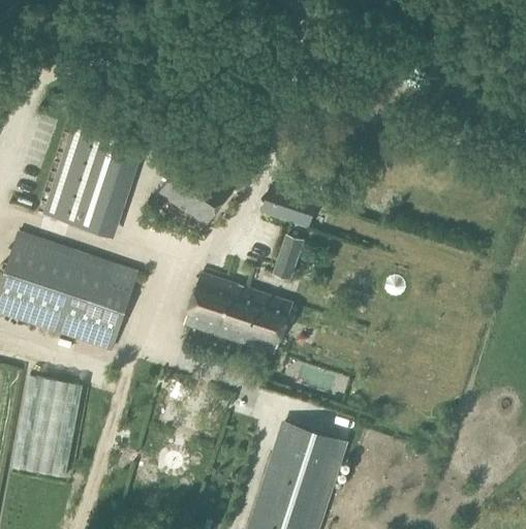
[(53,217),(72,223),(105,125),(86,119),(53,217)]
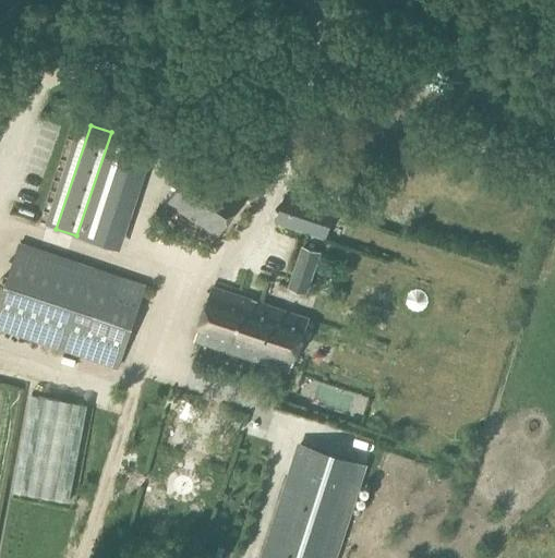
[(215,238),(242,197),(190,166),(164,204),(215,238)]
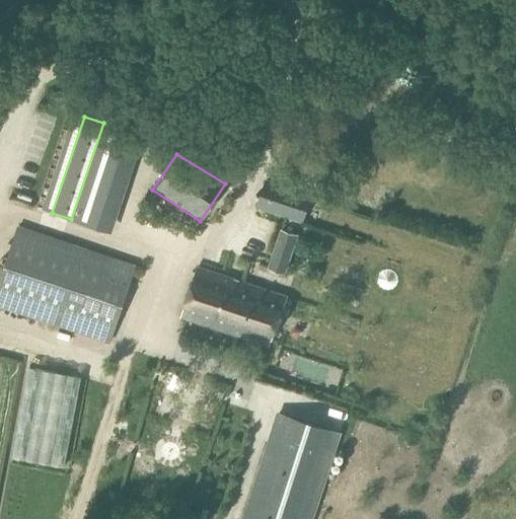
[(308,195),(263,178),(252,208),(299,223),(308,195)]
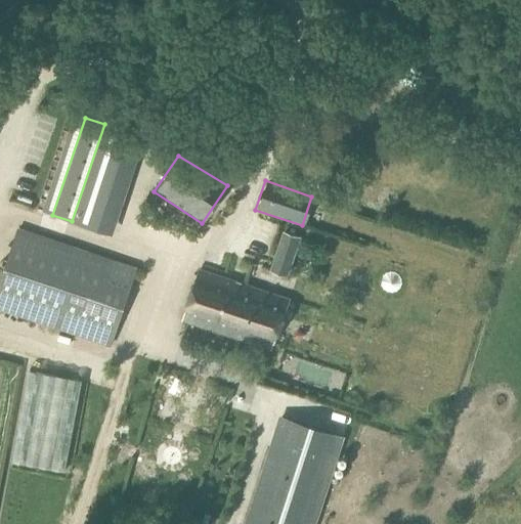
[(0,310),(74,336),(109,347),(135,267),(15,228),(0,274),(0,310)]
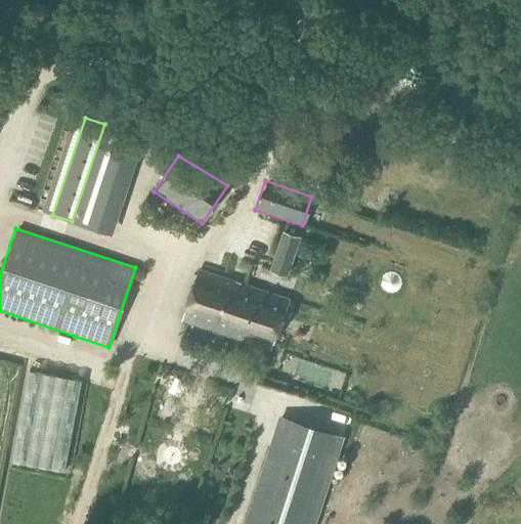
[(286,277),(299,237),(280,231),(267,271),(286,277)]
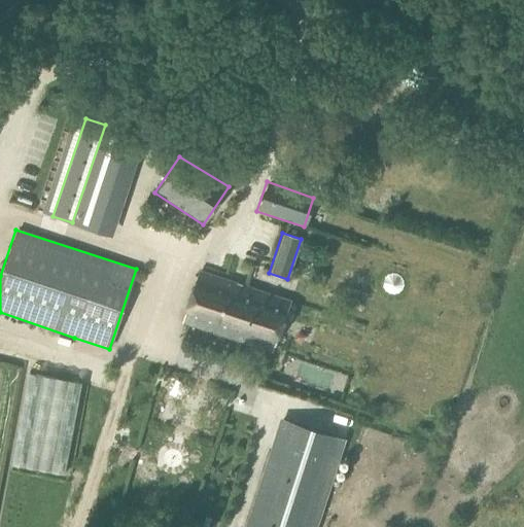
[(270,352),(287,301),(200,271),(182,322),(270,352)]
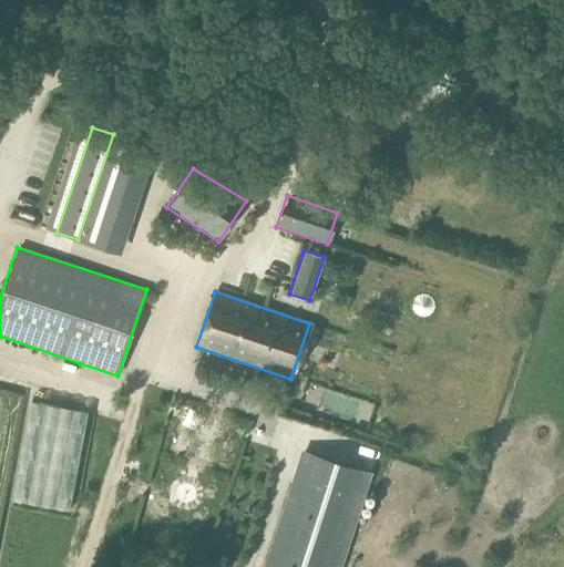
[(86,412),(29,401),(11,500),(68,509),(86,412)]
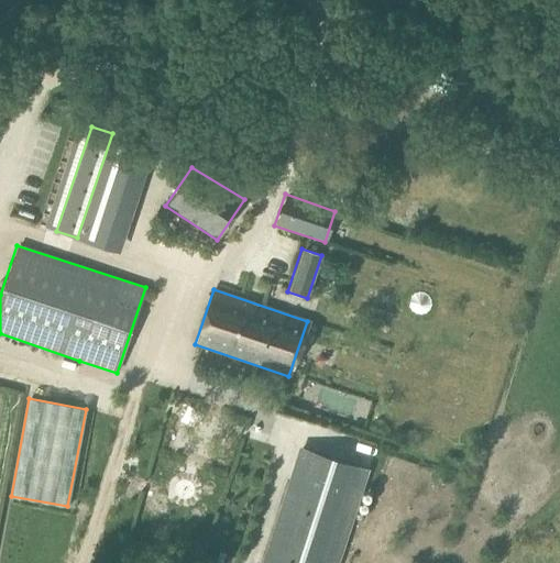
[(231,560),(242,562),(245,562),(285,437),(337,453),(338,449),(354,454),(361,434),(278,409),(231,560)]
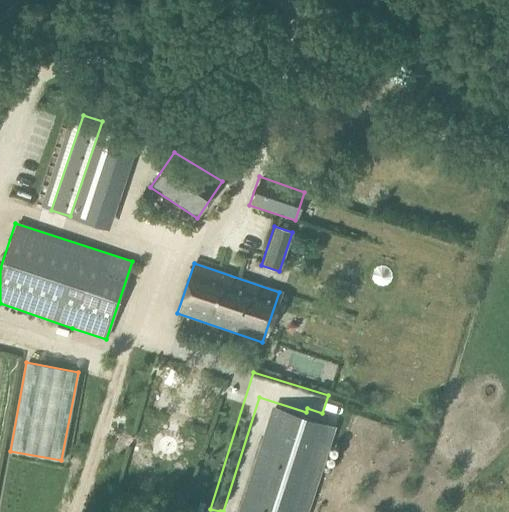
[(303,511),(331,426),(273,407),(239,511),(303,511)]
